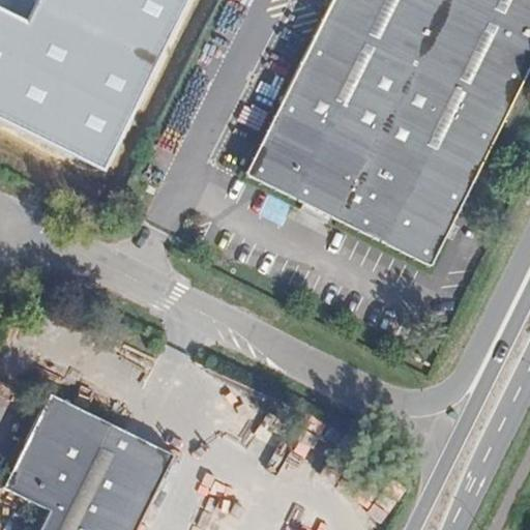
[(186,0),(41,0),(31,23),(0,7),(0,115),(104,167),(186,0)]
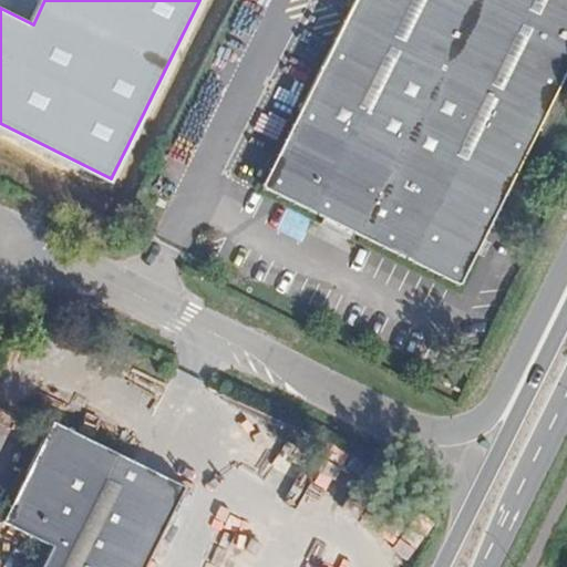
[(566,73),(566,0),(357,0),(264,188),(462,287),(566,73)]
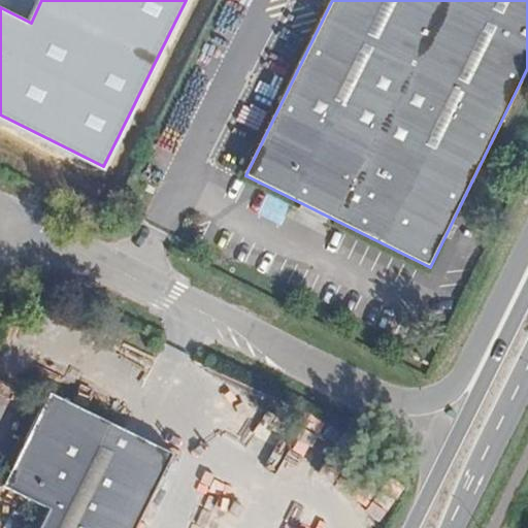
[(135,527),(173,454),(51,392),(28,437),(17,460),(3,486),(51,509),(40,527),(135,527)]
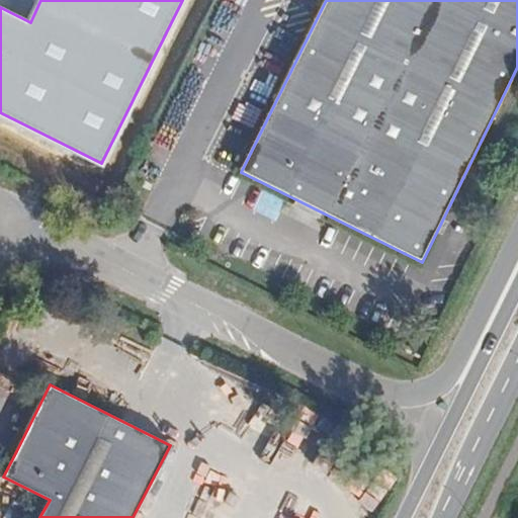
[(16,451),(27,429),(19,425),(7,447),(16,451)]
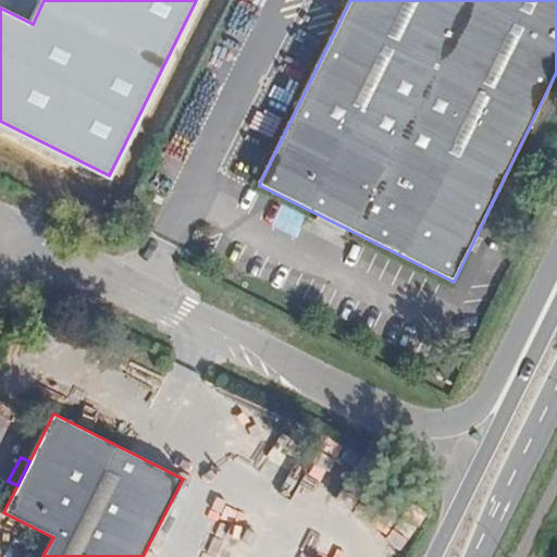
[(232,510),(224,534),(250,543),(258,518),(232,510)]
